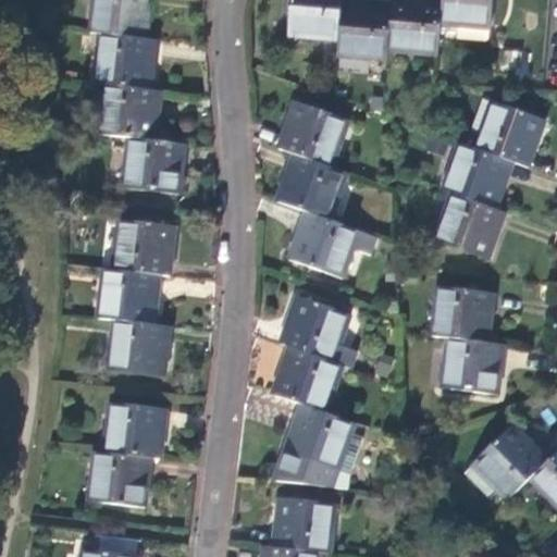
[(98,0),(95,29),(104,32),(144,36),(149,0),(98,0)]
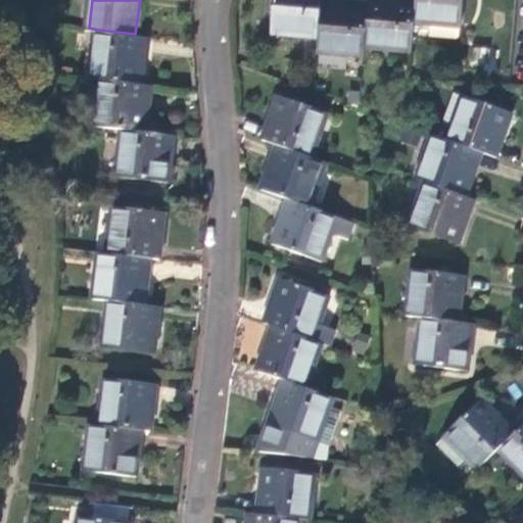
[(320,0),(274,0),(272,35),(318,38),(320,0)]
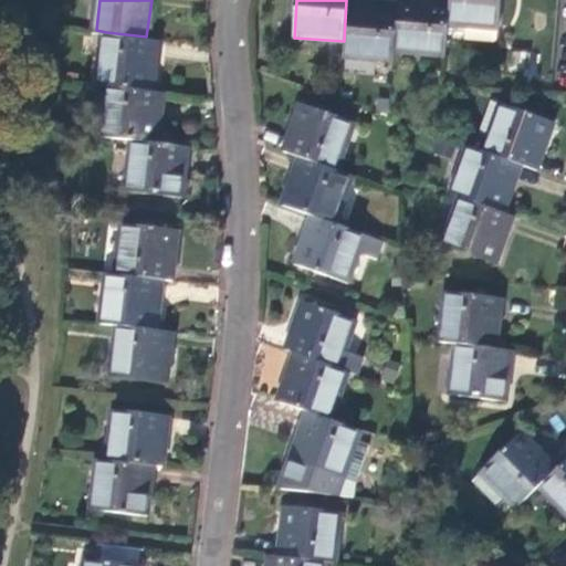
[(392,63),(394,53),(398,2),(369,0),(346,0),(344,41),(342,58),(392,63)]
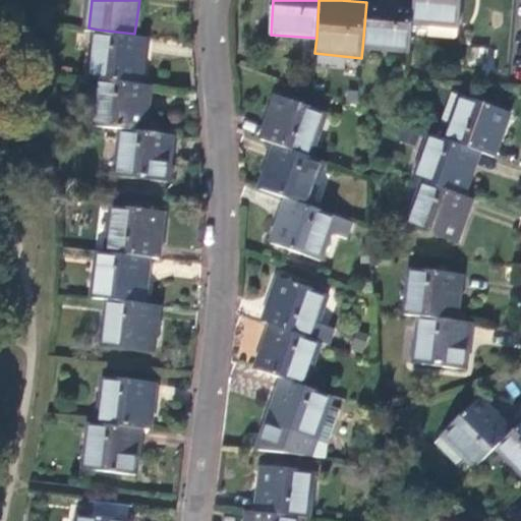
[(362,49),(409,52),(412,22),(413,0),(366,0),(366,2),(362,49)]
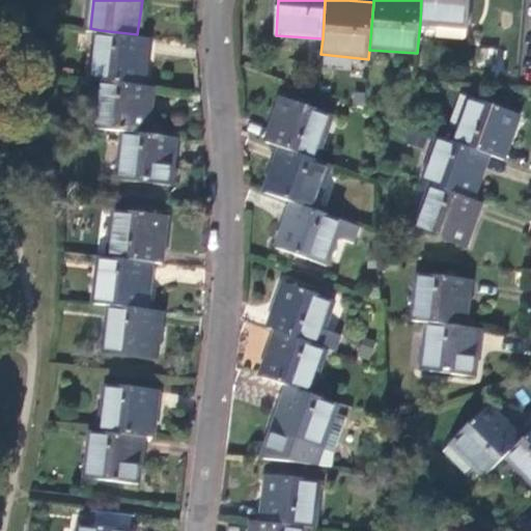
[(421,0),(420,23),(471,28),(472,0),(421,0)]
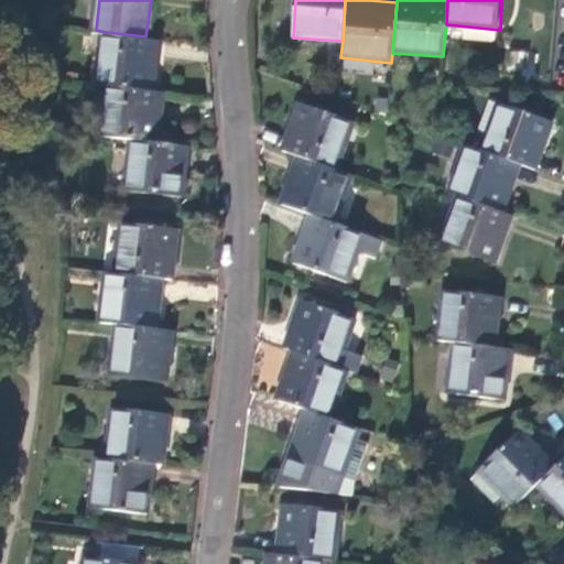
[(106,32),(98,83),(109,84),(151,89),(159,38),(145,36),(106,32)]
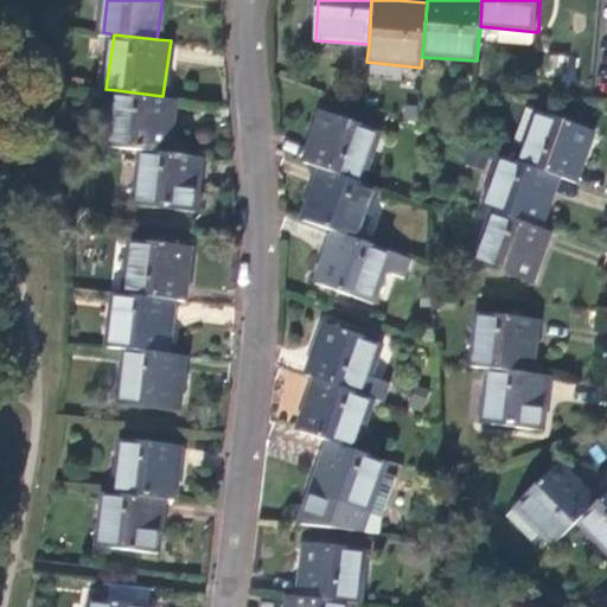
[(117,90),(112,146),(145,149),(167,152),(174,97),(163,96),(117,90)]
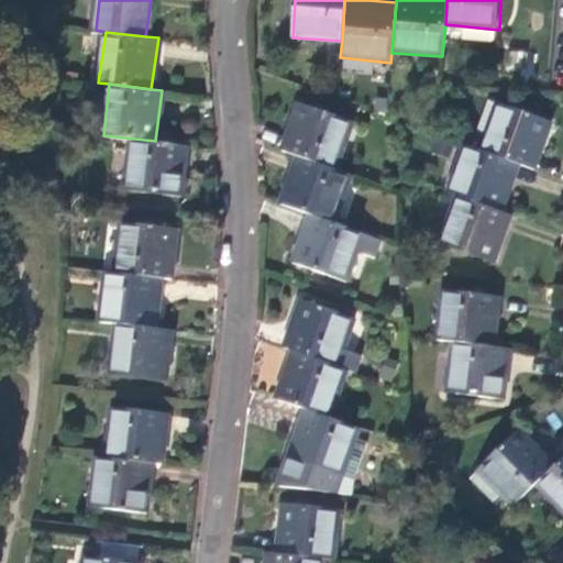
[(520,164),(534,168),(551,121),(498,102),(481,150),(520,164)]
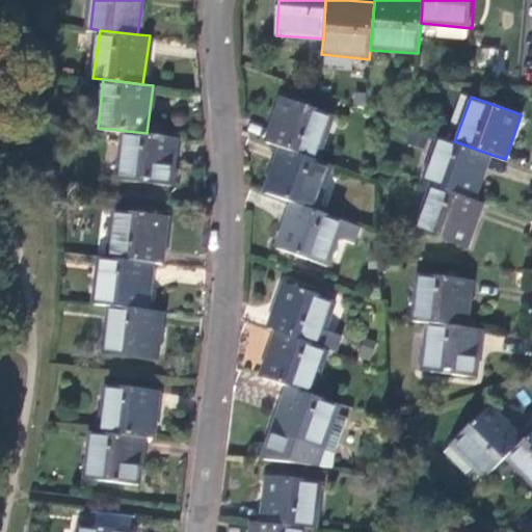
[(282,99),(266,143),(282,149),(314,160),(329,115),(282,99)]
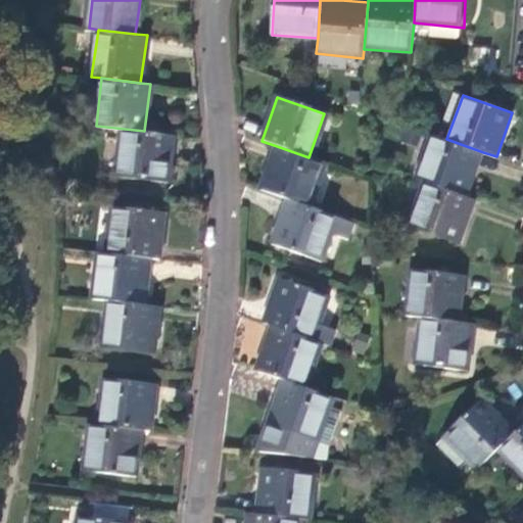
[(144,131),(125,129),(117,175),(165,181),(173,134),(144,131)]
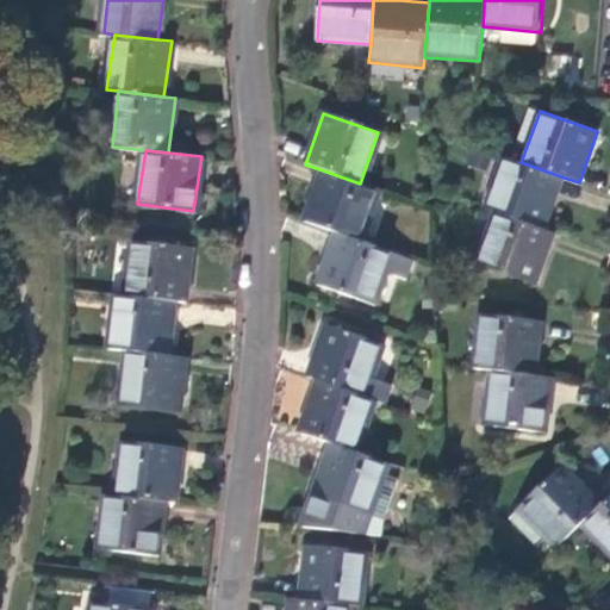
[(521,162),(500,156),(483,206),(495,210),(545,226),(564,178),(521,162)]
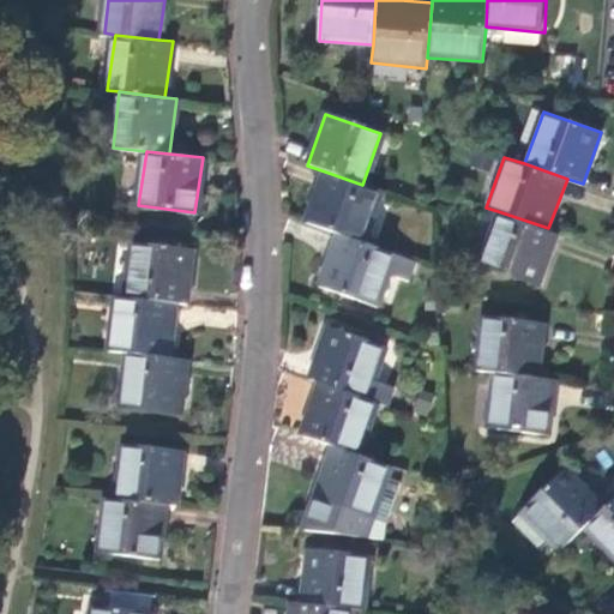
[(360,242),(379,190),(362,185),(325,172),(306,224),(337,234),(360,242)]
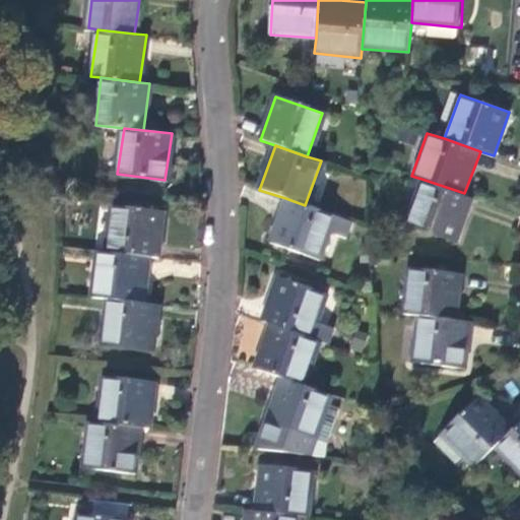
[(464,193),(421,179),(404,222),(455,241),(472,196),(464,193)]
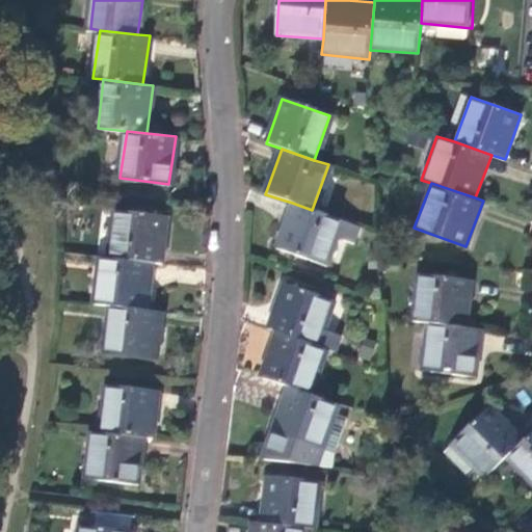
[(352,250),(361,227),(312,210),(292,203),(276,248),(323,265),(330,242),(352,250)]
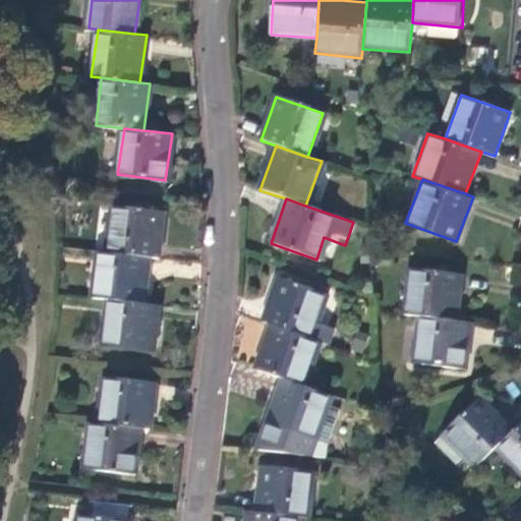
[(115,207),(109,252),(151,257),(158,258),(164,213),(115,207)]
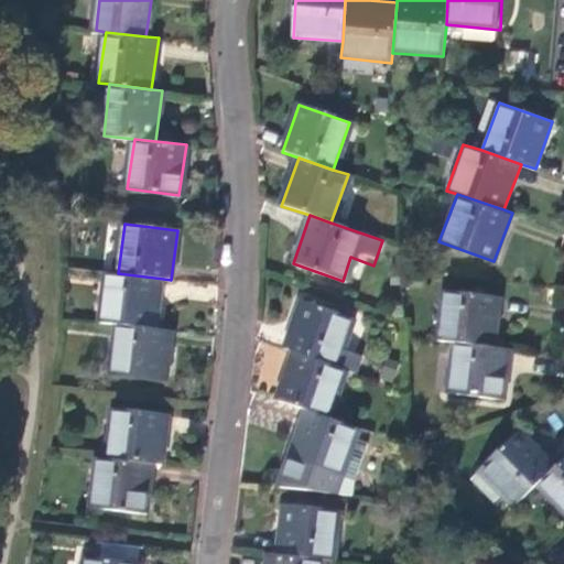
[(118,273),(108,273),(102,323),(119,325),(156,329),(163,279),(118,273)]
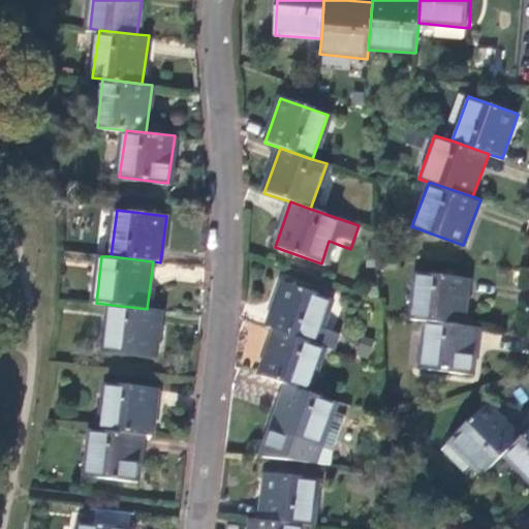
[(415,270),(409,315),(426,317),(463,321),(468,276),(415,270)]
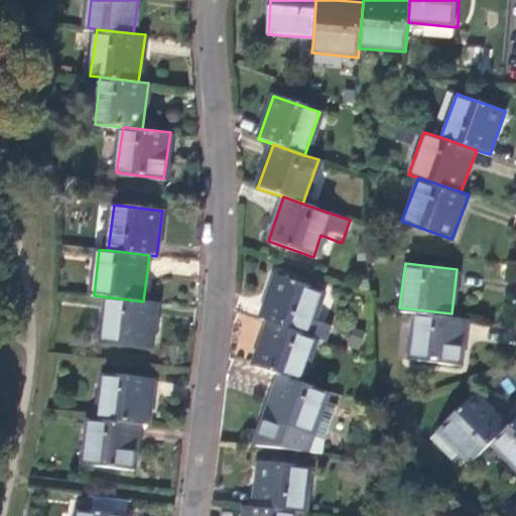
[(273,275),(259,318),(268,321),(308,336),(324,292),(273,275)]
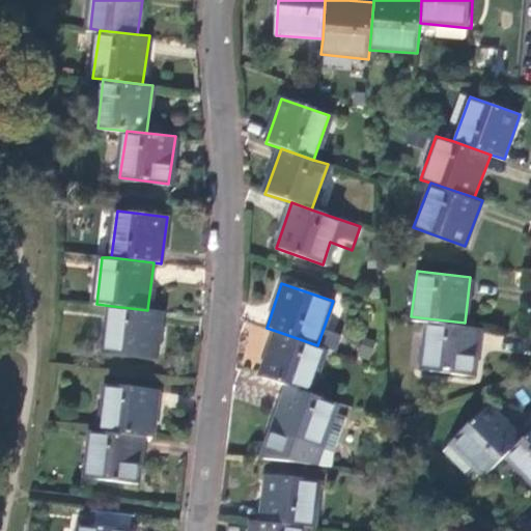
[(147,310),(112,306),(106,353),(160,359),(165,311),(147,310)]
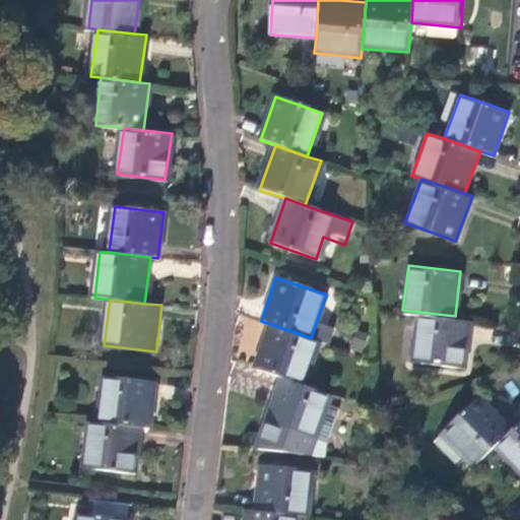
[(466,365),(472,318),(455,316),(418,312),(413,359),(466,365)]
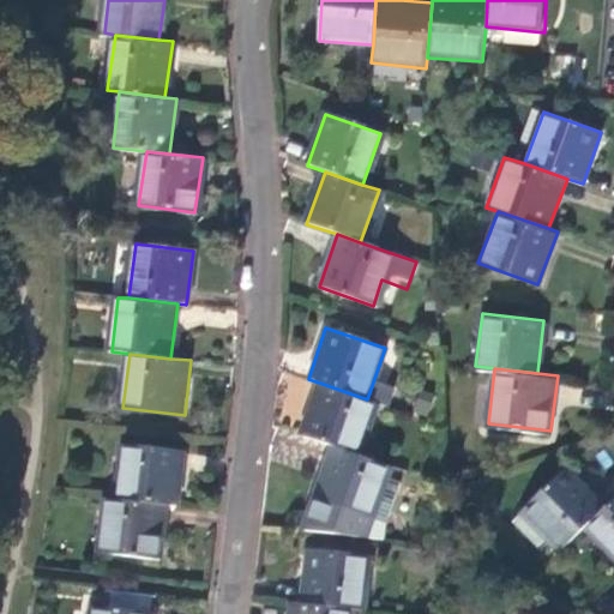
[(360,455),(377,402),(367,399),(319,383),(301,435),(332,446),(360,455)]
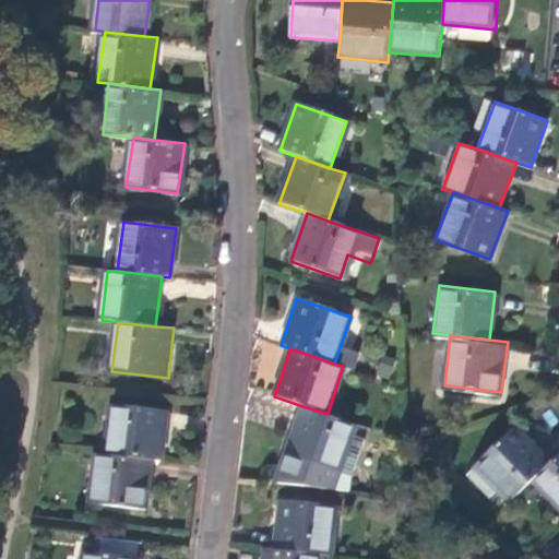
[(106,455),(154,461),(164,462),(169,412),(113,405),(106,455)]
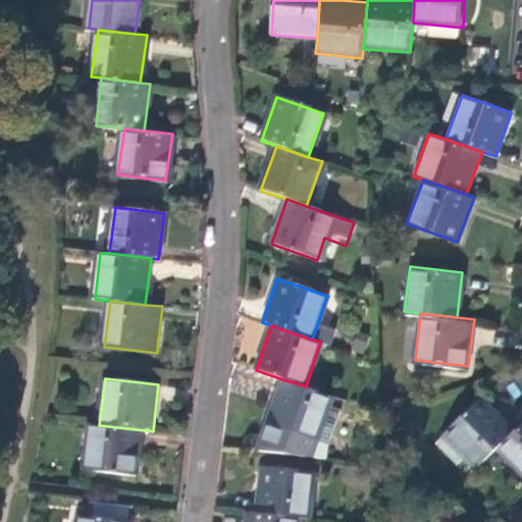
[(328,406),(331,395),(306,386),(282,379),(267,424),(257,452),(326,460),(328,445),(341,410),(328,406)]
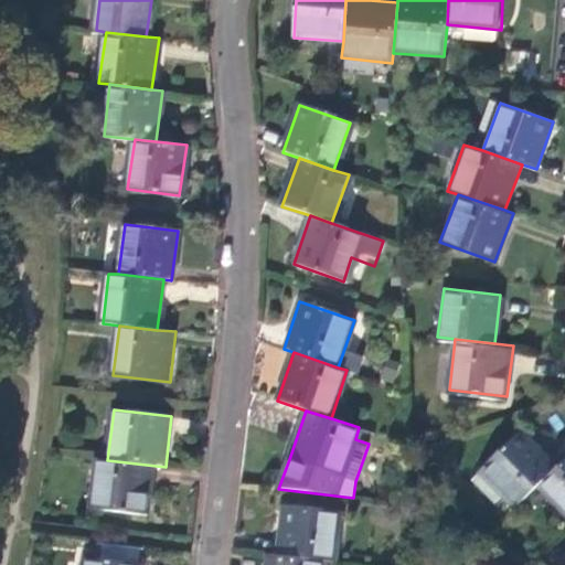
[(539,486),(557,468),(521,430),(475,476),(502,504),(509,498),(516,508),(539,486)]
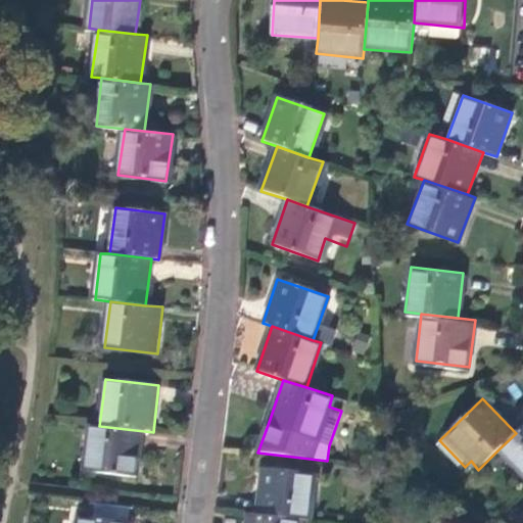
[(99,426),(91,424),(85,470),(138,478),(144,431),(99,426)]
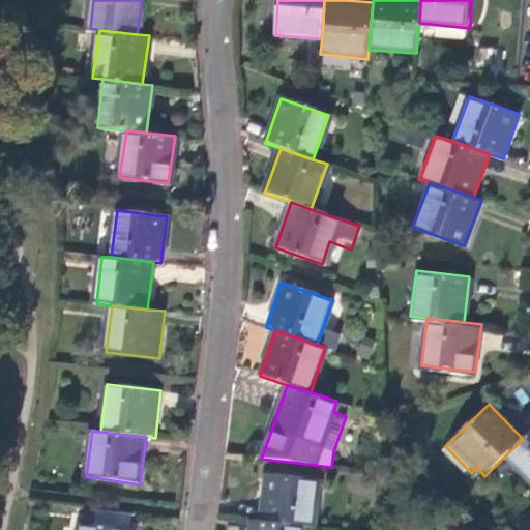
[(529,432),(523,439),(505,455),(529,480),(529,432)]
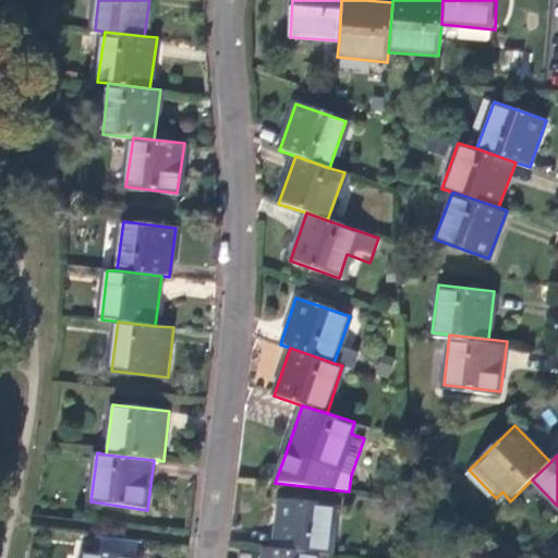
[(322,554),(329,555),(336,505),(278,498),(273,548),(322,554)]
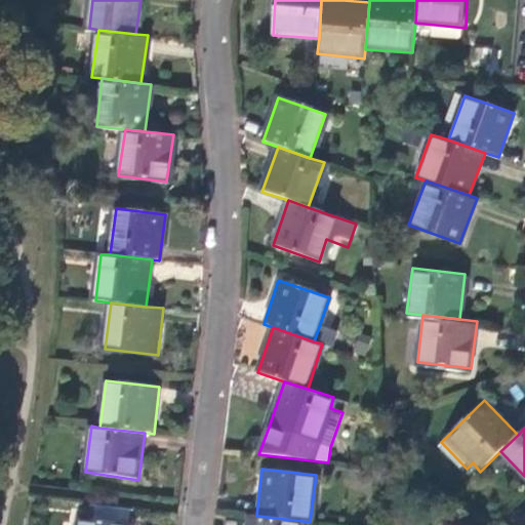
[(256,516),(249,515),(247,524),(301,524),(303,521),(256,516)]
